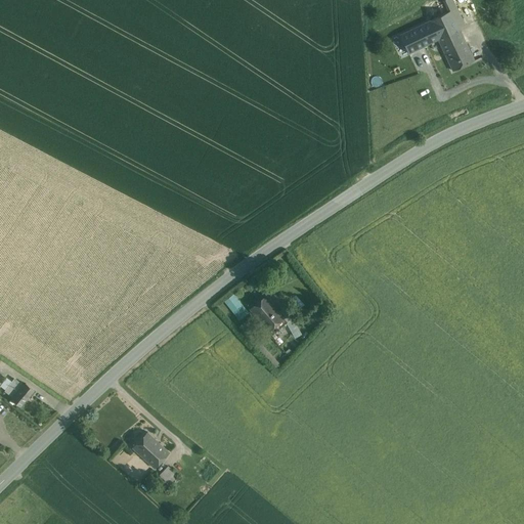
[(452,0),(445,0),(443,1),(448,12),(456,8),(452,0)]
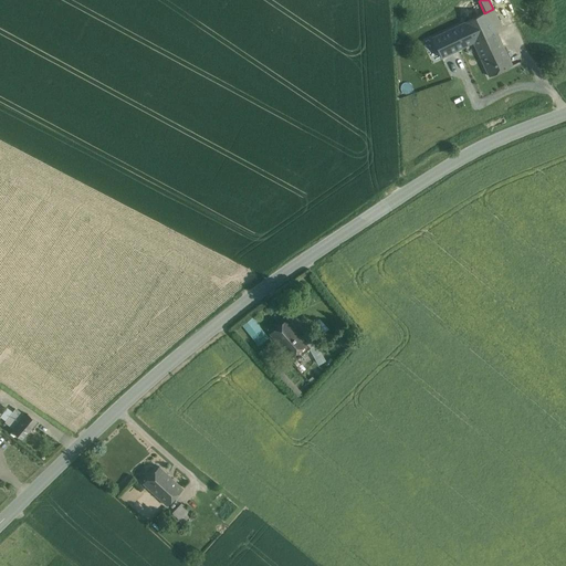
[(484,13),(457,27),(465,46),(473,43),(480,58),(503,46),(495,31),(502,28),(493,9),(484,13)]
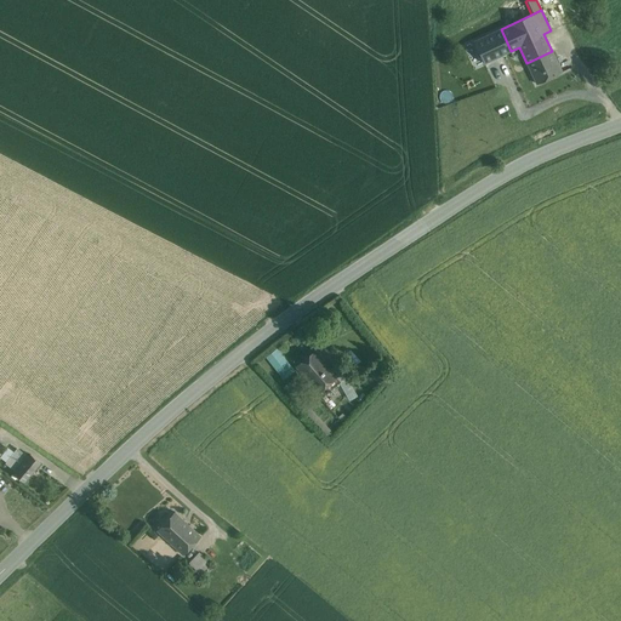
[(469,32),(474,41),(501,29),(496,20),(469,32)]
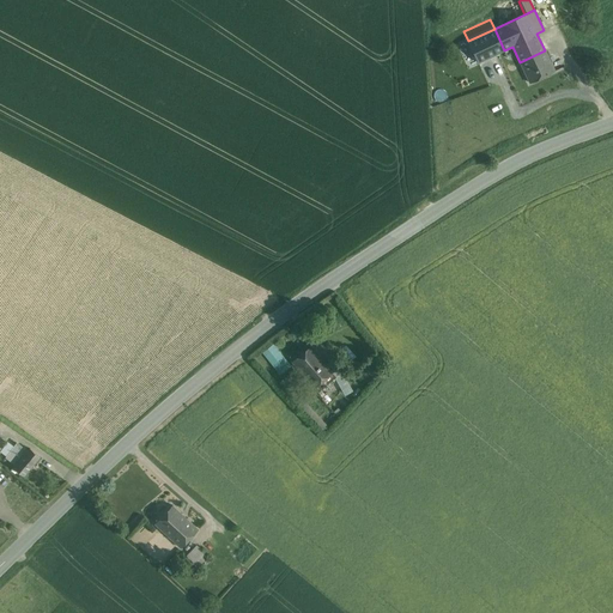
[(504,50),(495,29),(468,41),(478,62),(504,50)]
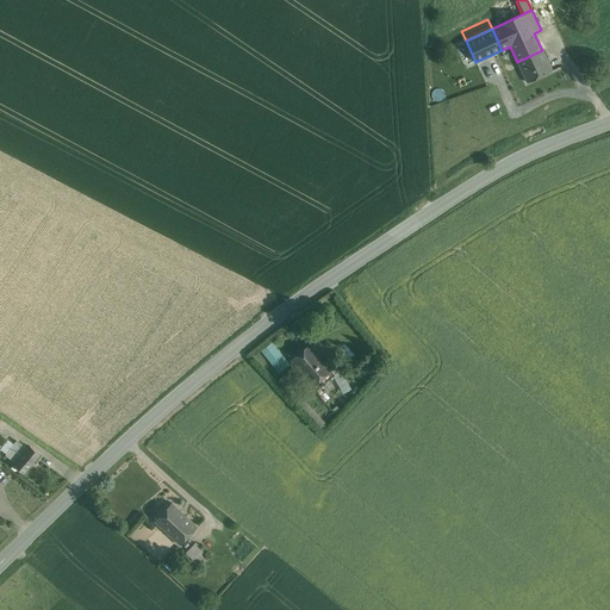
[(542,50),(517,62),(528,82),(552,72),(542,50)]
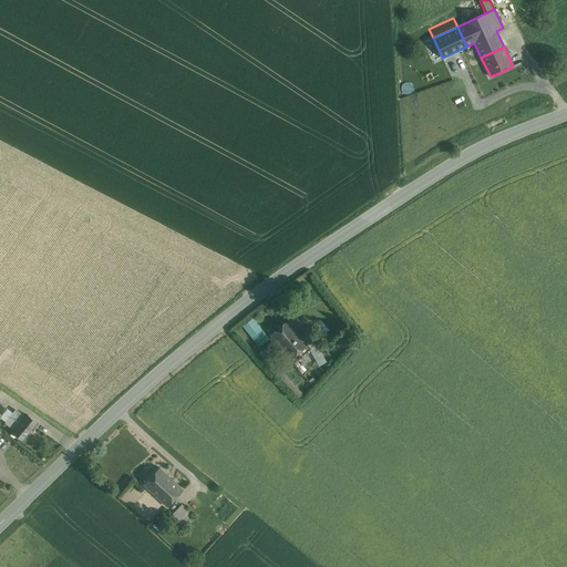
[(244,326),(258,347),(269,339),(255,318),(244,326)]
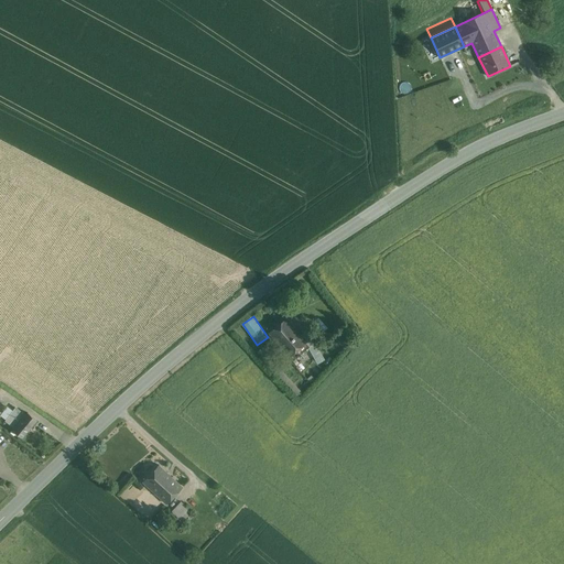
[(305,342),(285,320),(271,332),(290,355),(305,342)]
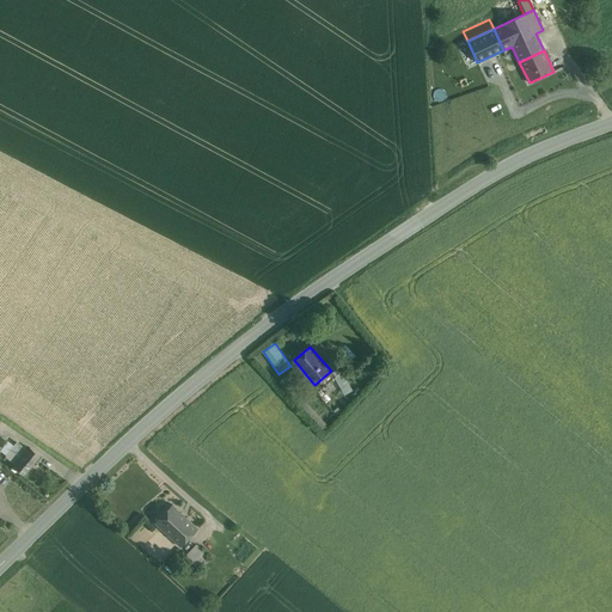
[(343,373),(335,377),(344,395),(352,390),(343,373)]
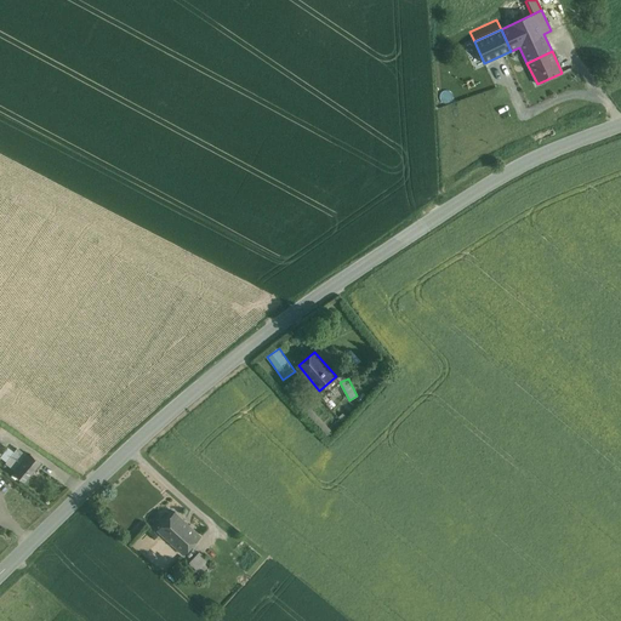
[(298,397),(291,388),(286,392),(294,400),(298,397)]
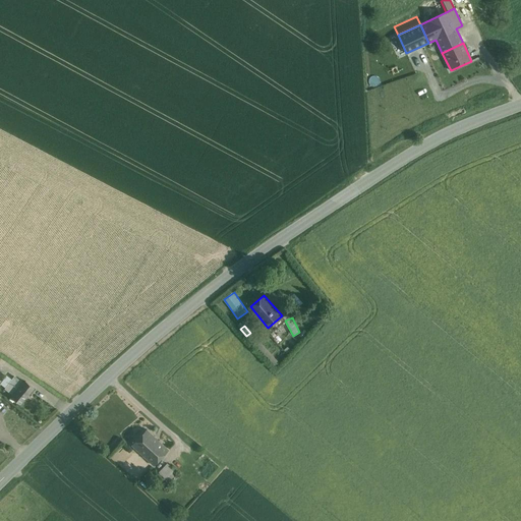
[(247,338),(254,345),(258,341),(251,334),(247,338)]
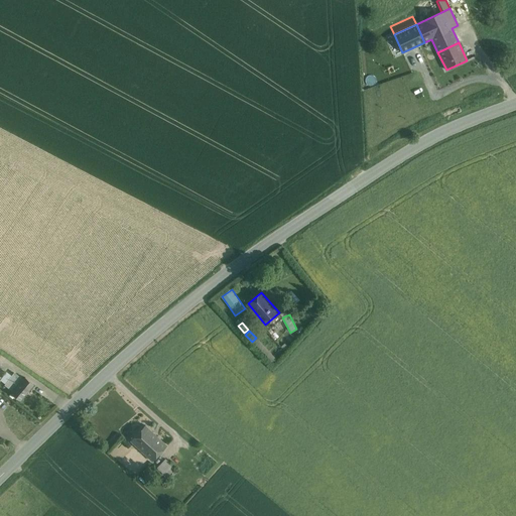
[(258,339),(253,344),(273,366),(278,361),(258,339)]
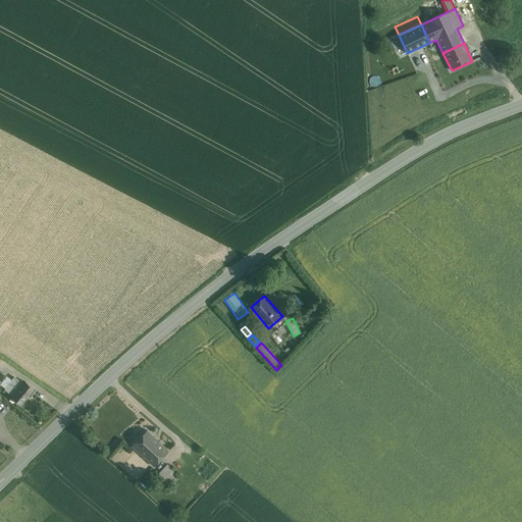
[(23,385),(18,381),(15,385),(10,382),(5,388),(10,393),(8,395),(20,405),(33,388),(25,382),(23,385)]
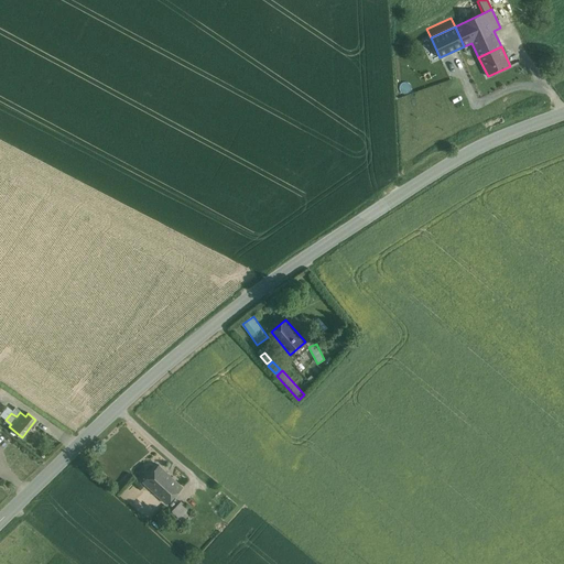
[(182,487),(159,465),(143,481),(166,503),(182,487)]
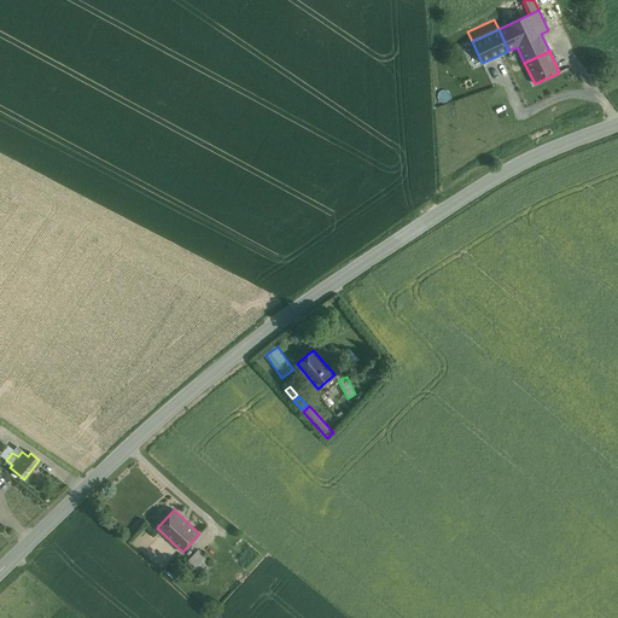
[(198,551),(188,560),(194,566),(203,557),(204,555),(198,551)]
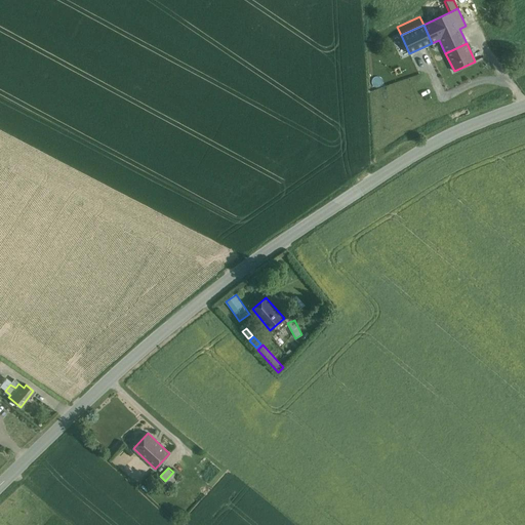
[(169,485),(177,478),(172,473),(165,481),(169,485)]
